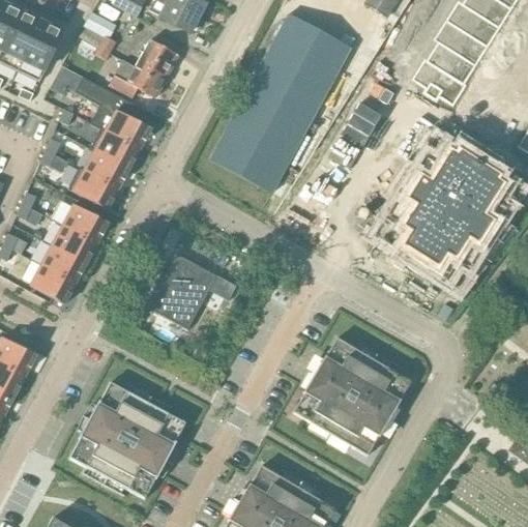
[(115,0),(113,4),(138,18),(147,0),(115,0)]
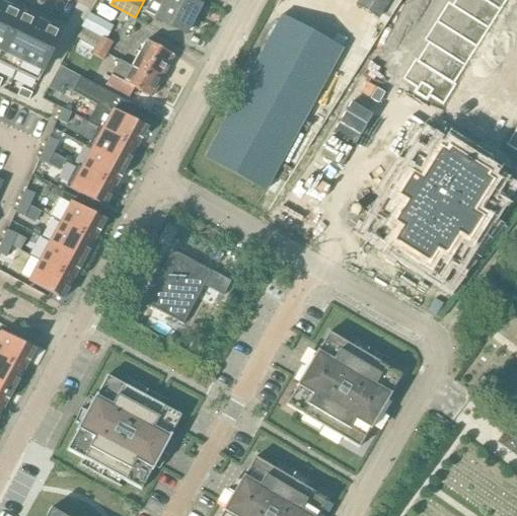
[(151,0),(147,9),(156,14),(158,15),(188,30),(190,27),(193,20),(202,4),(194,0),(151,0)]
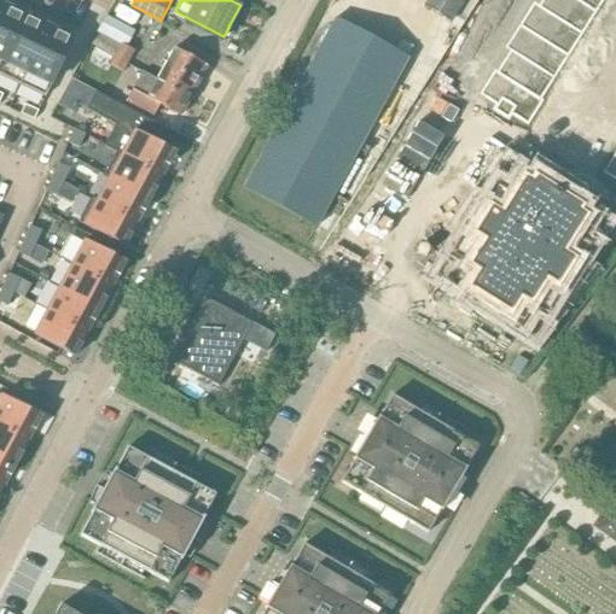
[(426,0),(425,3),(454,19),(465,0),(426,0)]
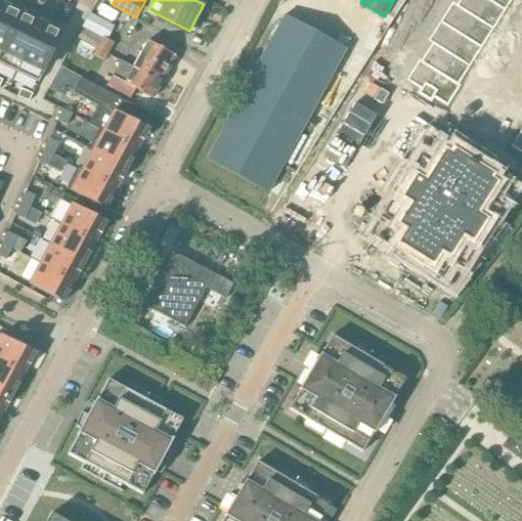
[(411,0),(405,11),(412,15),(420,5),(411,0)]
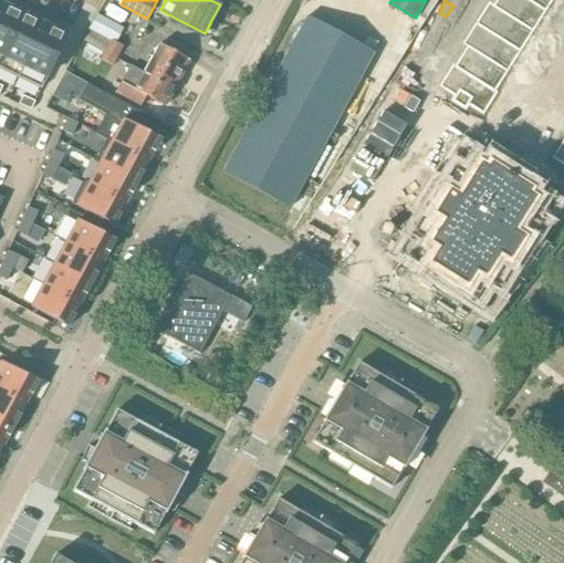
[(490,0),(477,20),(522,49),(534,29),(490,0)]
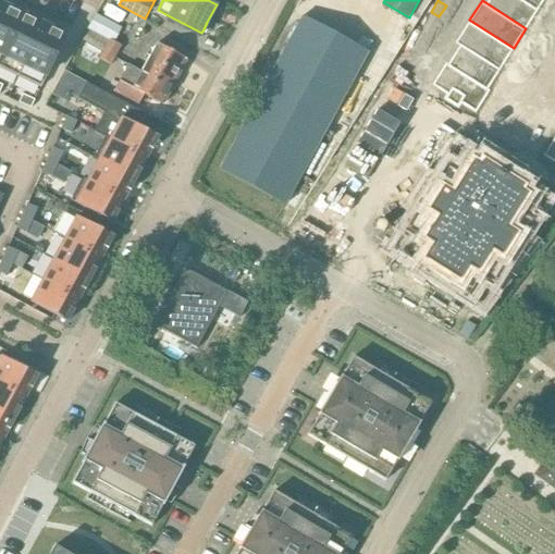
[(483,0),(482,0),(526,28),(539,8),(526,0),(488,0),(486,2),(483,0)]
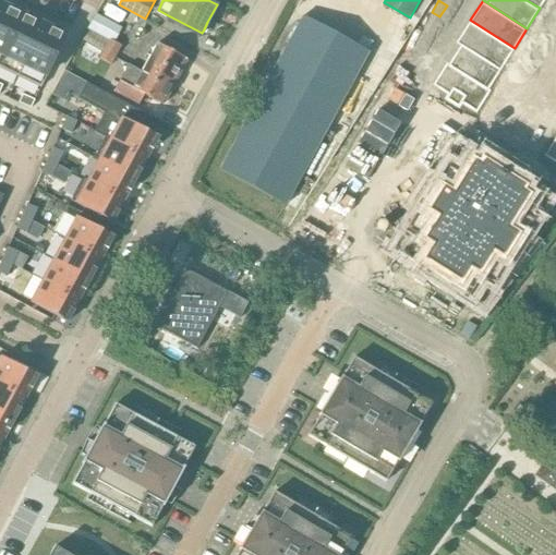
[(2,1),(0,5),(0,51),(3,53),(24,12),(2,1)]
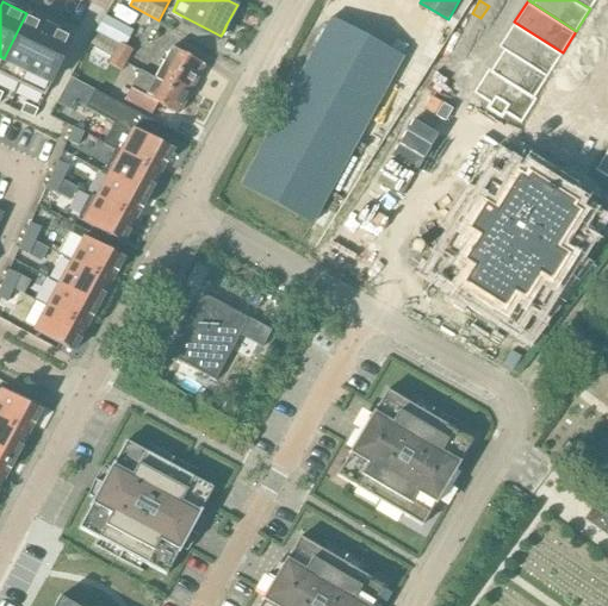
[(124,69),(135,48),(126,43),(135,27),(107,12),(92,41),(115,52),(110,61),(124,69)]
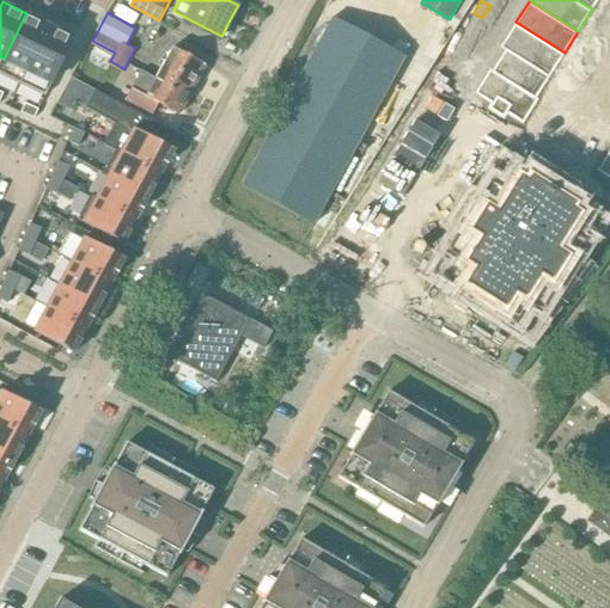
[(26,13),(4,59),(28,69),(49,24),(26,13)]
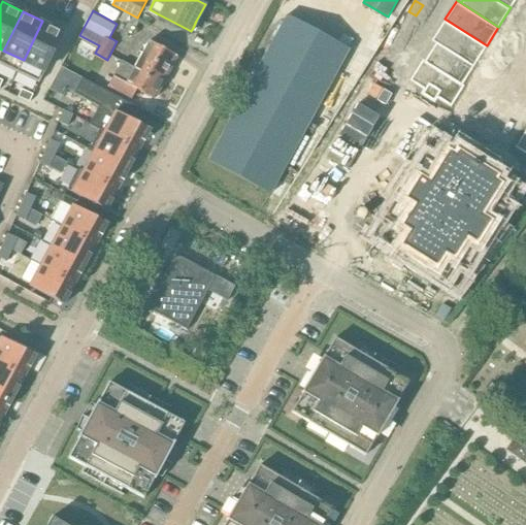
[(273,192),(311,119),(351,45),(289,12),(250,86),(210,157),(273,192)]
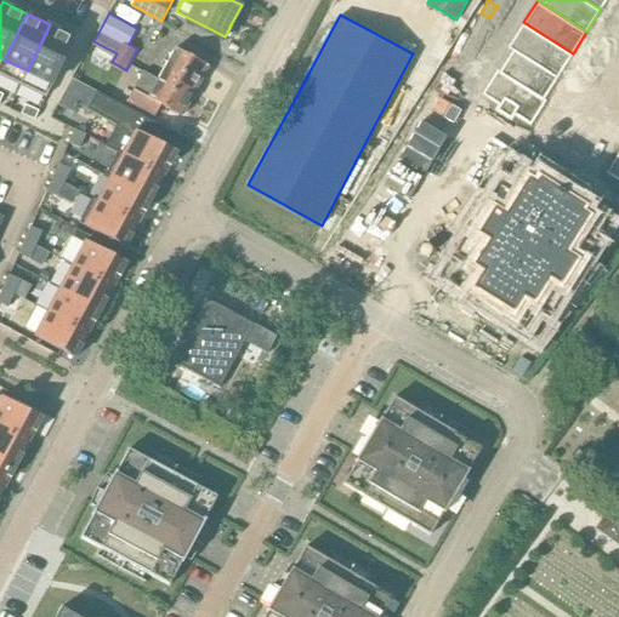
[(523,22),(510,45),(558,75),(573,53),(523,22)]
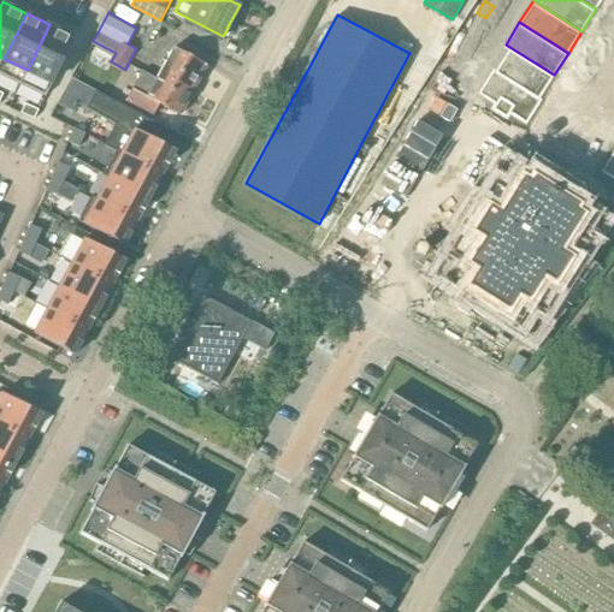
[(49,24),(28,70),(52,82),(74,35),(49,24)]
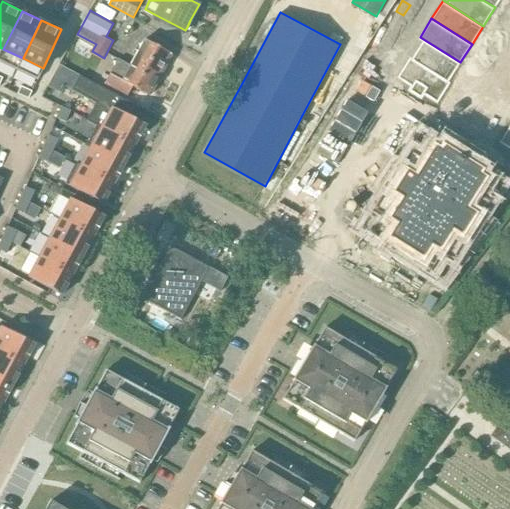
[(384,29),(379,36),(390,43),(395,36),(384,29)]
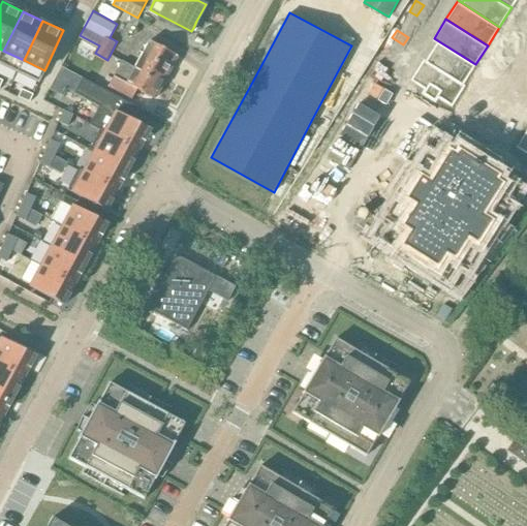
[(392,37),(388,45),(399,52),(403,44),(392,37)]
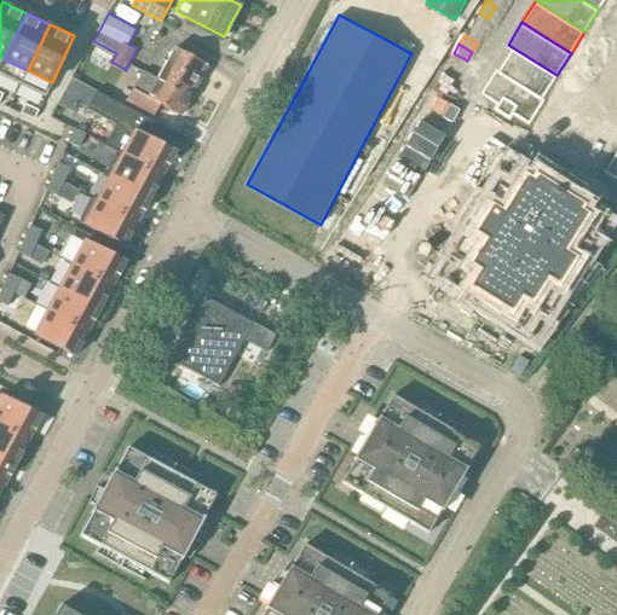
[(497,68),(546,99),(546,98),(543,97),(557,75),(508,45),(507,46),(512,48),(500,69),(497,68)]
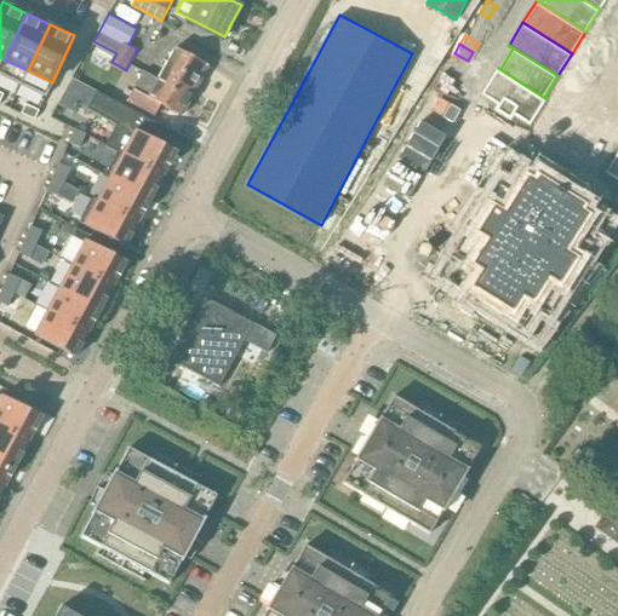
[(176,78),(195,87),(209,63),(176,46),(160,78),(172,84),(176,78)]
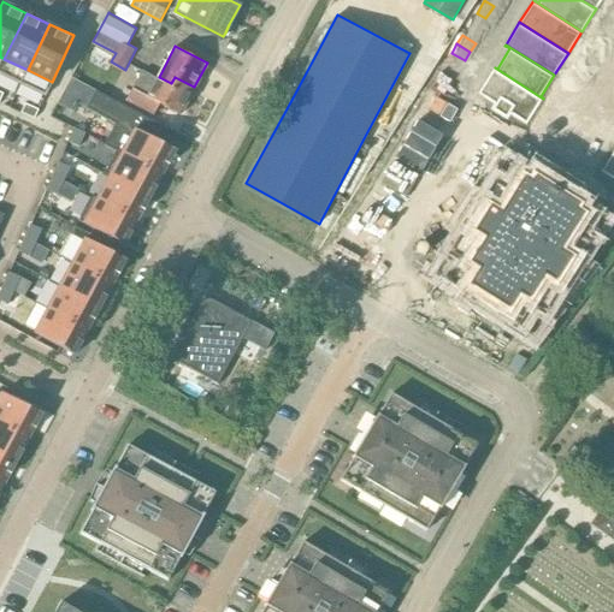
[(452,53),(446,61),(459,70),(465,60),(452,53)]
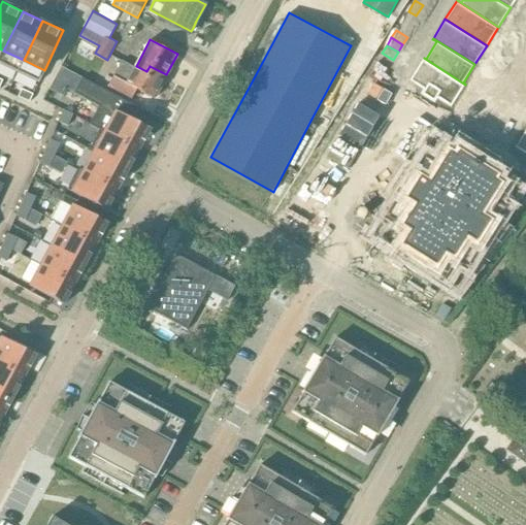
[(382,53),(377,60),(389,67),(393,60),(382,53)]
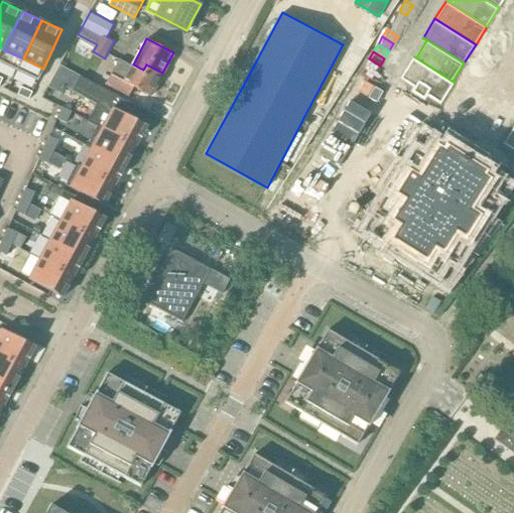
[(414,56),(401,77),(415,85),(412,89),(426,98),(428,94),(441,102),(455,83),(414,56)]
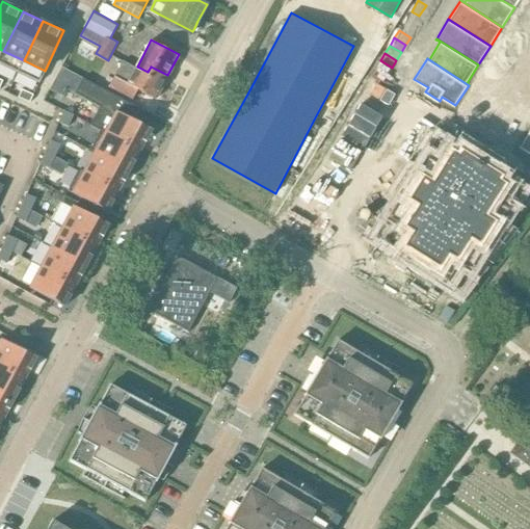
[(148,72),(137,67),(123,59),(110,84),(133,97),(138,88),(156,97),(167,75),(151,67),(148,72)]
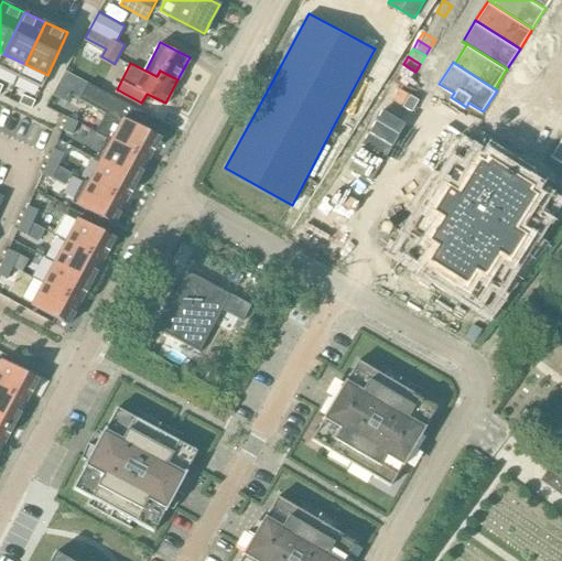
[(66,68),(57,85),(73,93),(79,97),(80,97),(107,111),(96,131),(107,137),(111,139),(148,159),(150,153),(159,136),(161,131),(148,125),(152,116),(94,85),(88,83),(89,81),(88,81),(66,68)]
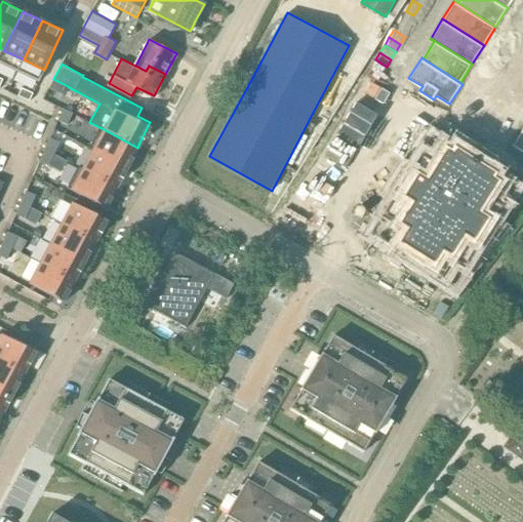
[(23,87),(18,94),(30,99),(33,92),(23,87)]
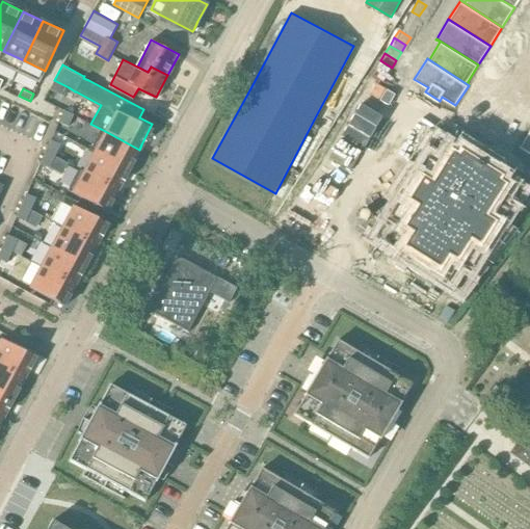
[(76,112),(65,108),(59,121),(70,125),(76,112)]
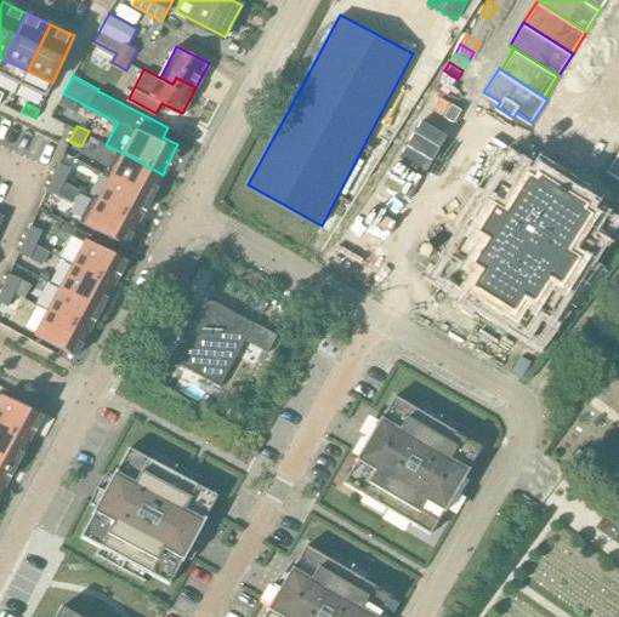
[(118,150),(107,175),(111,177),(149,198),(163,175),(123,153),(118,150)]
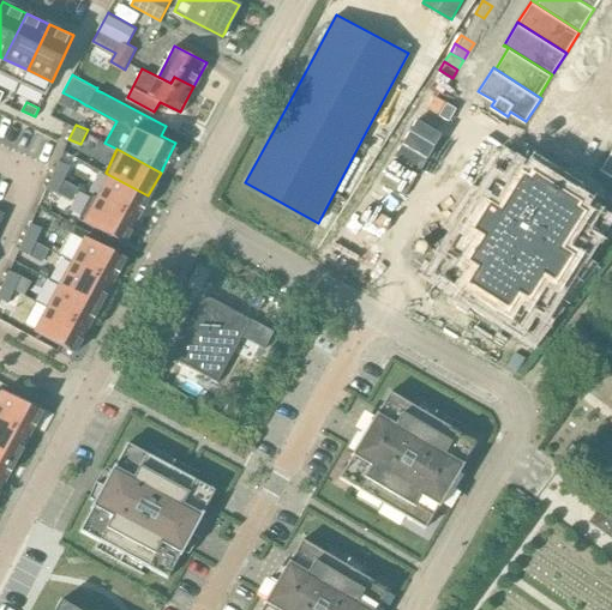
[(611,151),(601,168),(611,175),(611,151)]
